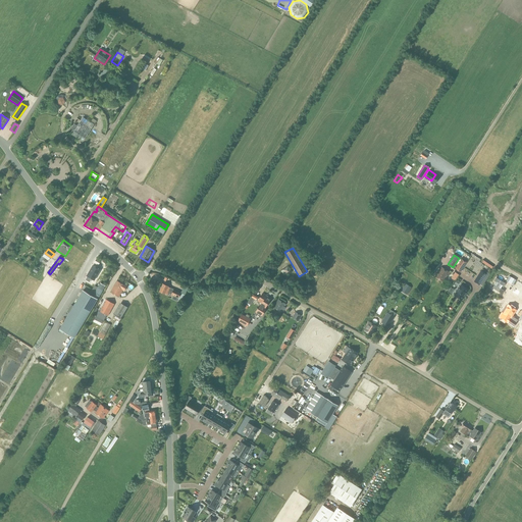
[(461,272),(467,263),(462,259),(455,269),(461,272)]
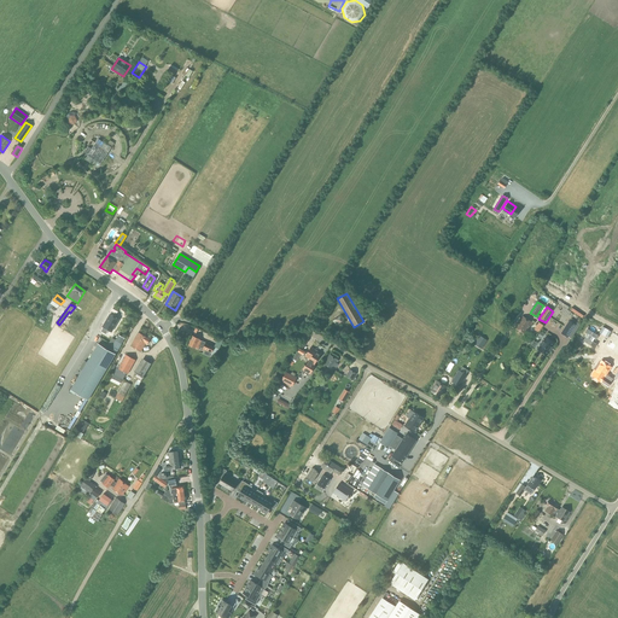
[(104,327),(101,332),(106,334),(109,331),(111,332),(118,320),(110,314),(103,327),(104,327)]
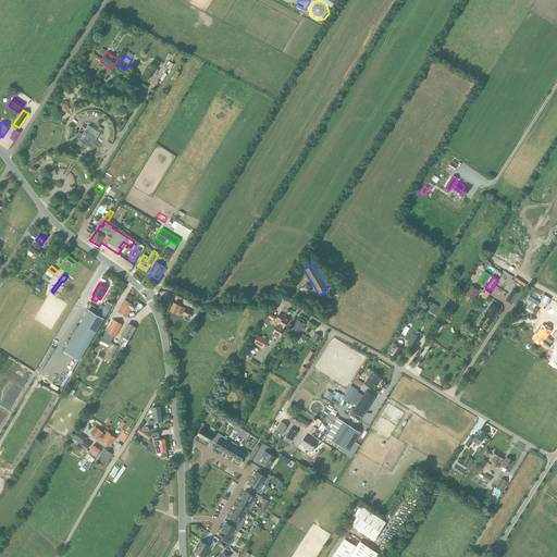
[(473,300),(480,291),(471,285),(465,295),(473,300)]
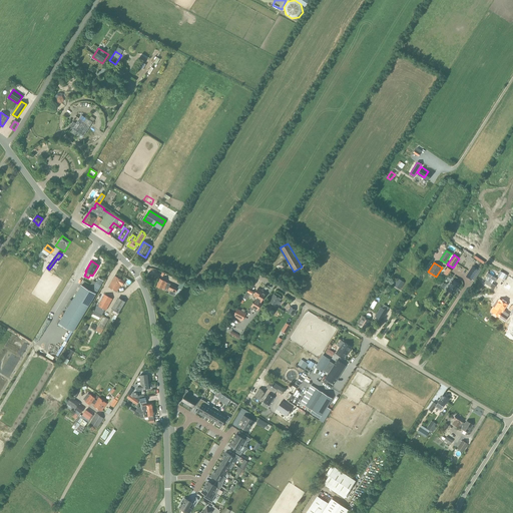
[(479,269),(474,266),(466,277),(471,281),(479,269)]
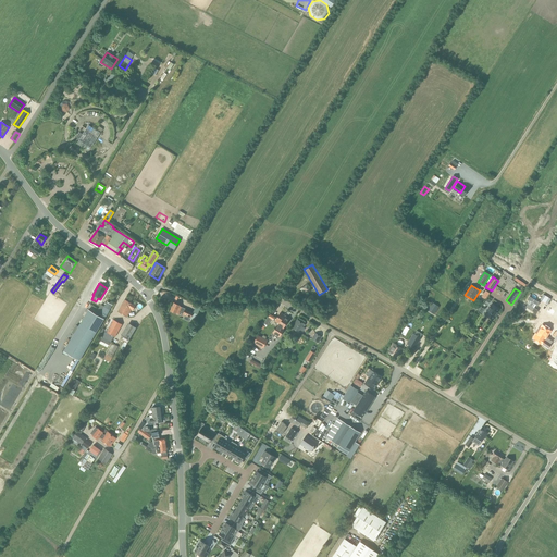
[(540,308),(522,300),(519,308),(531,313),(532,312),(545,318),(546,316),(556,320),(556,301),(549,299),(546,306),(542,304),(540,308)]
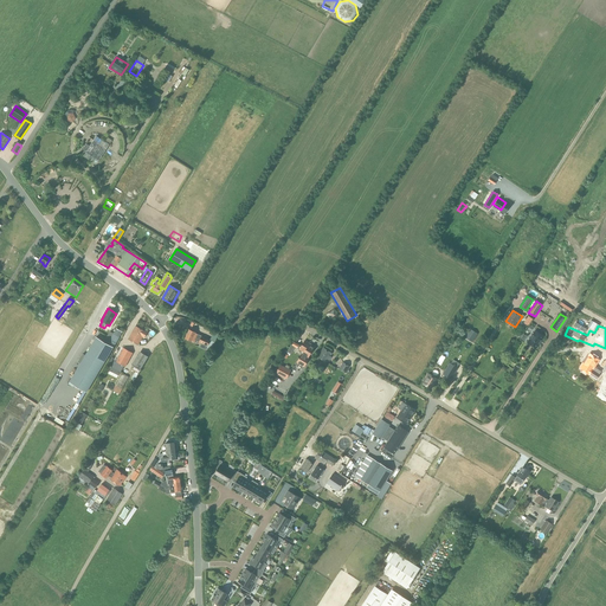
[(144,337),(148,333),(136,327),(128,340),(139,345),(143,337),(144,337)]
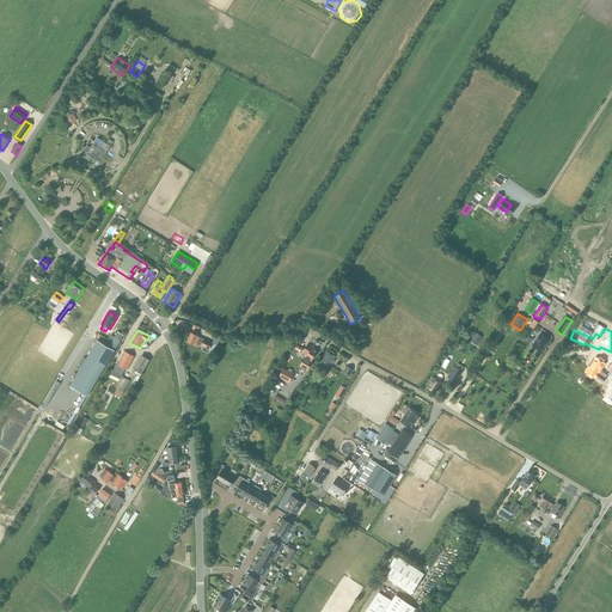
[(476,346),(482,337),(476,332),(470,341),(476,346)]
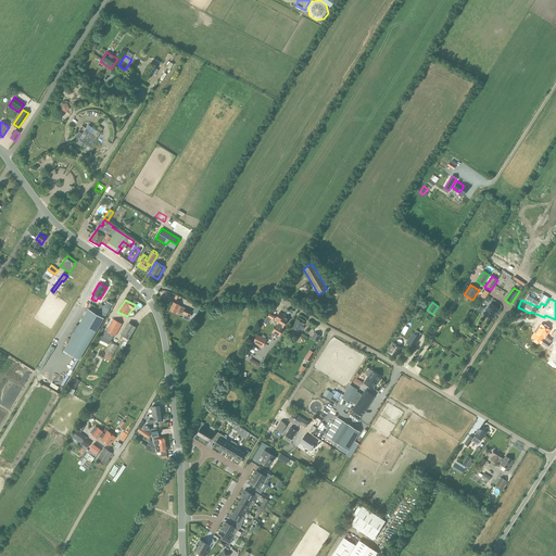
[(198,314),(192,312),(179,306),(179,305),(174,303),(171,311),(176,313),(177,313),(179,314),(179,313),(182,314),(194,319),(198,314)]
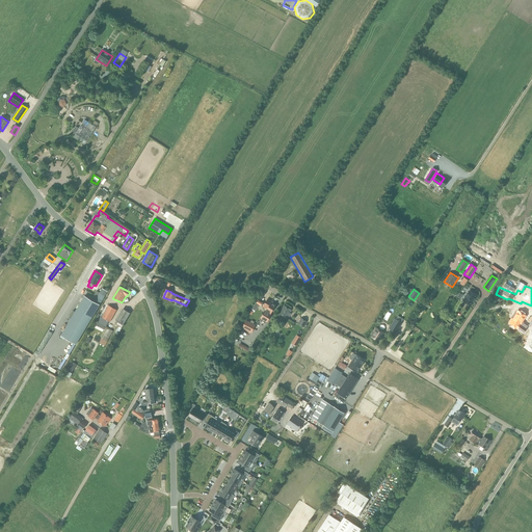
[(478,296),(470,291),(462,301),(471,308),(478,296)]
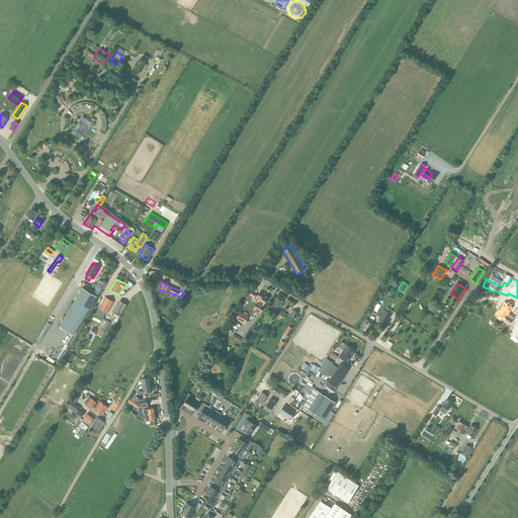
[(254,293),(257,288),(254,287),(251,292),(250,291),(249,294),(246,300),(249,303),(252,296),(254,297),(255,294),(254,293)]
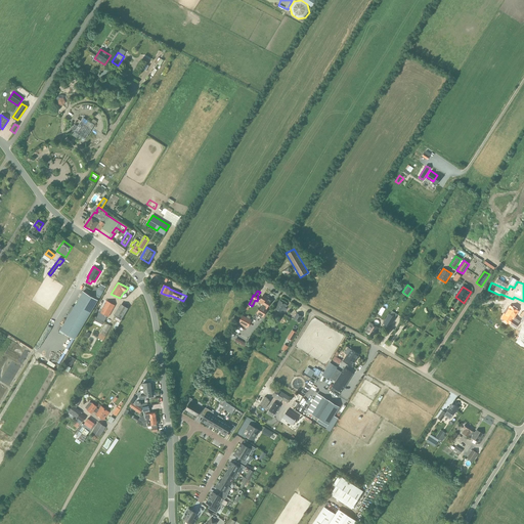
[(75,340),(99,300),(93,296),(92,298),(84,293),(61,331),(75,340)]
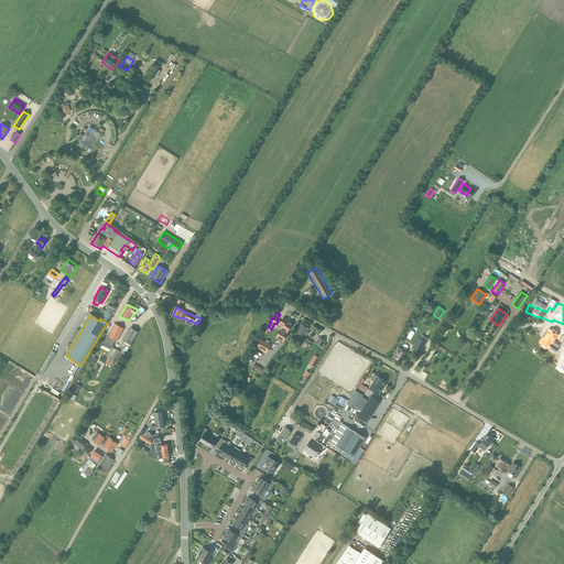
[(286,334),(288,332),(293,323),(284,317),(279,325),(283,328),(277,338),(282,342),(288,334),(286,334)]
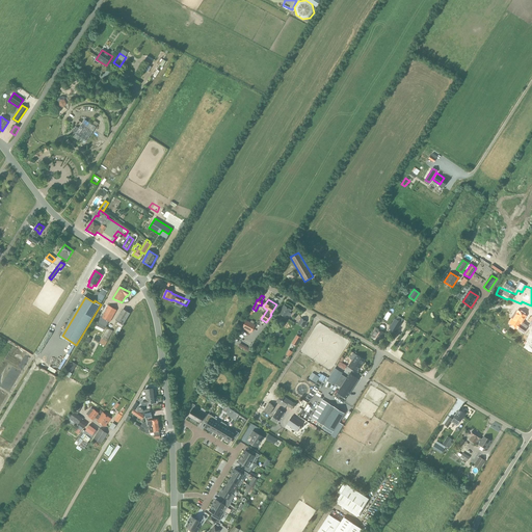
[(110,322),(116,311),(108,306),(103,316),(102,316),(96,325),(104,329),(109,321),(110,322)]
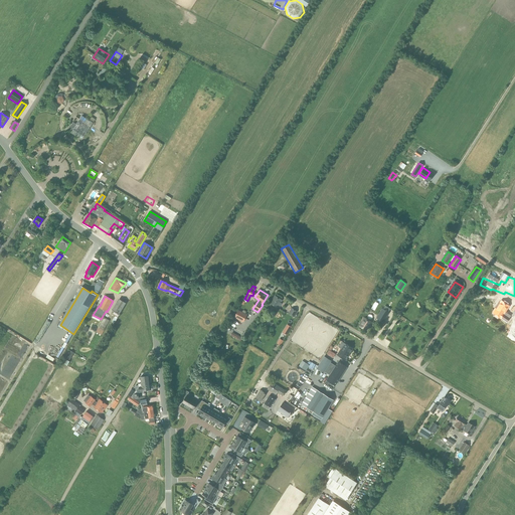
[(280,306),(282,304),(281,303),(282,301),(275,296),(270,303),(278,308),(279,305),(280,306)]
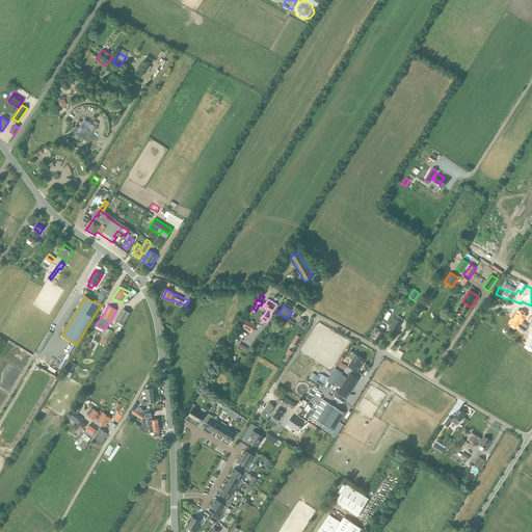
[(118,334),(122,327),(130,314),(123,309),(116,320),(117,321),(116,324),(120,326),(116,331),(118,334)]
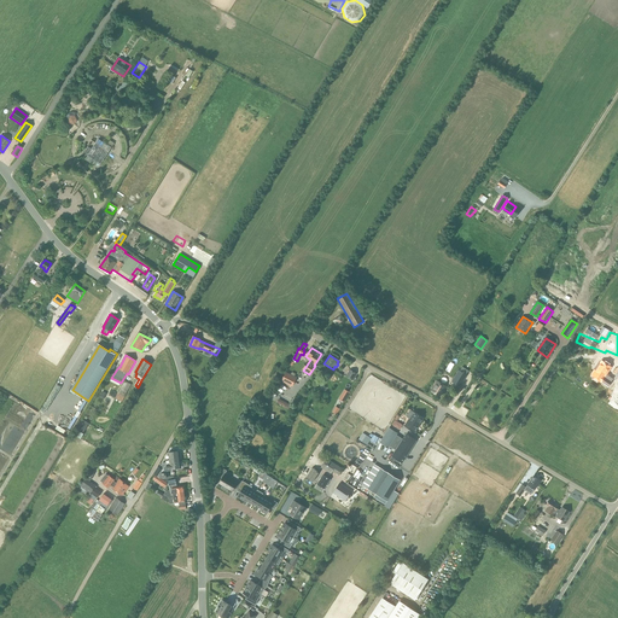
[(608,386),(611,382),(605,378),(612,367),(601,360),(590,375),(601,383),(608,386)]
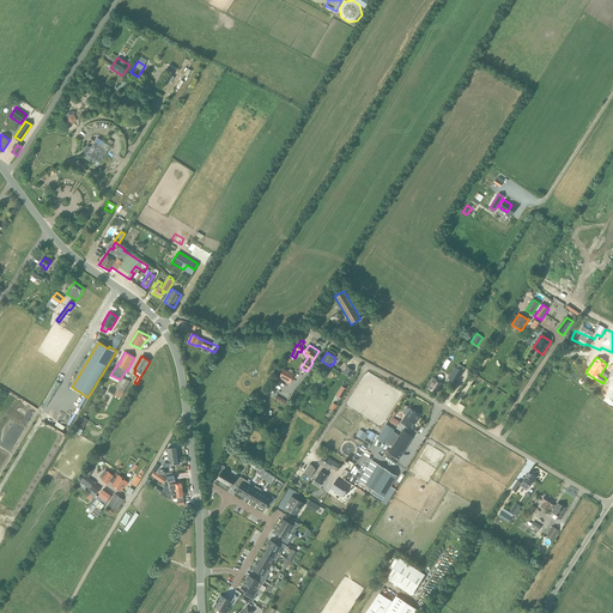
[(456,383),(466,368),(459,364),(449,378),(456,383)]
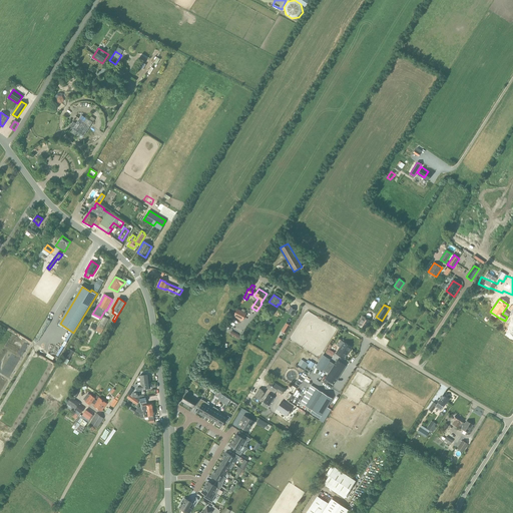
[(249,321),(252,314),(250,313),(252,310),(249,308),(244,319),(249,321)]
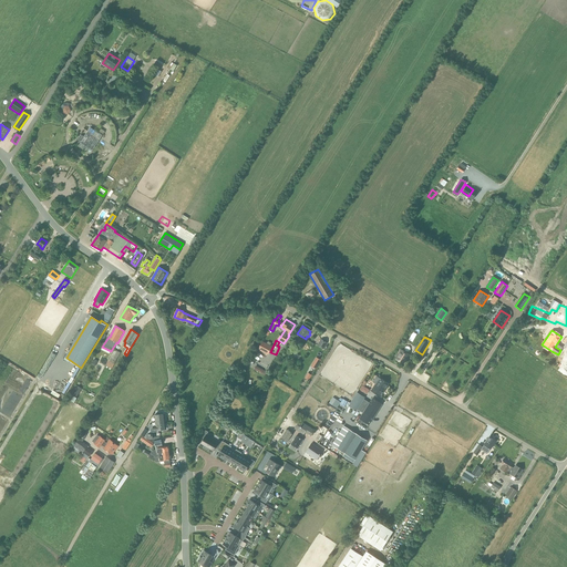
[(327,343),(321,340),(317,344),(322,349),(327,343)]
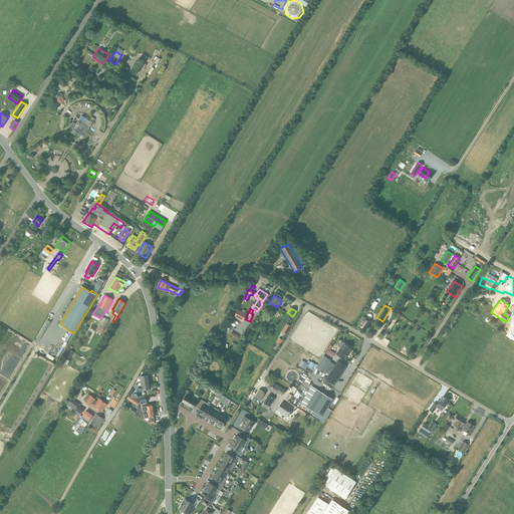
[(246,315),(237,310),(234,317),(242,321),(246,315)]
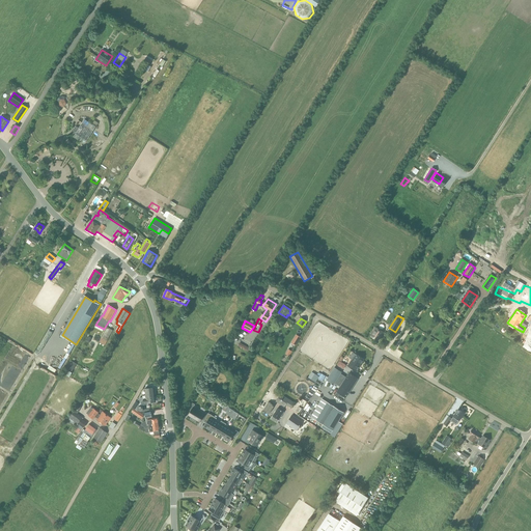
[(378,340),(383,332),(376,328),(371,336),(378,340)]
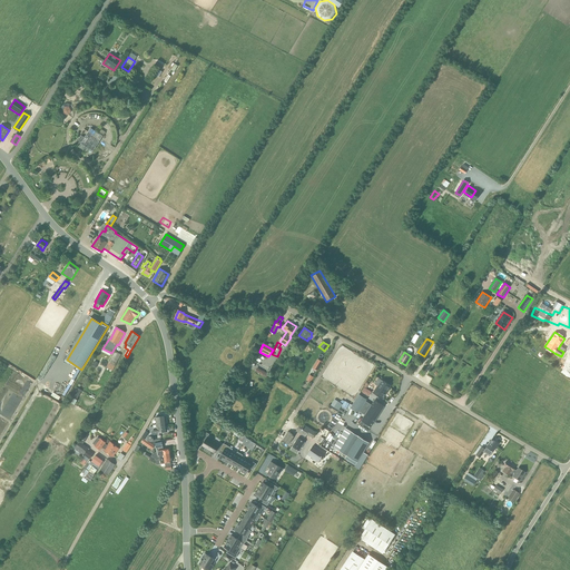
[(318,360),(313,367),(318,371),(323,362),(318,360)]
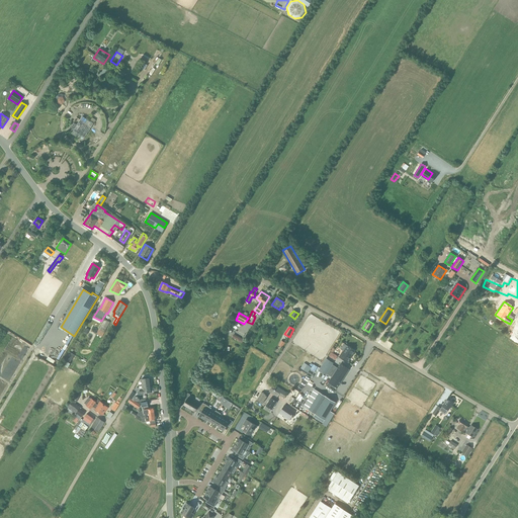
[(234,334),(232,338),(243,344),(245,340),(234,334)]
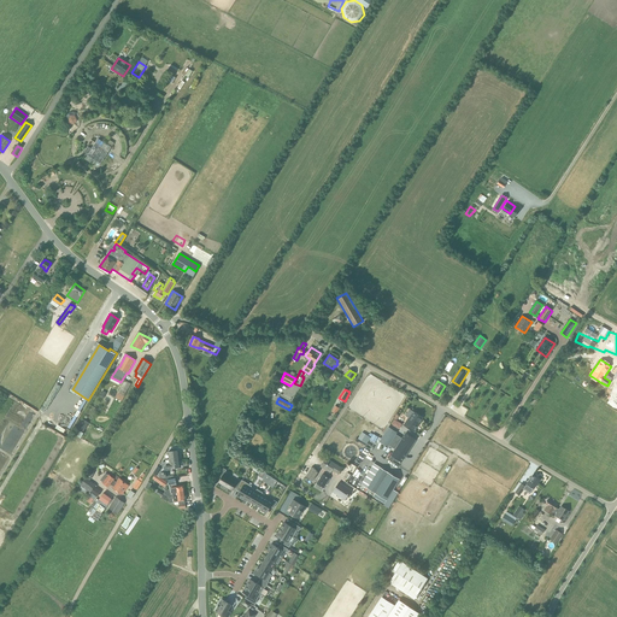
[(413,432),(422,417),(413,411),(404,425),(413,432)]
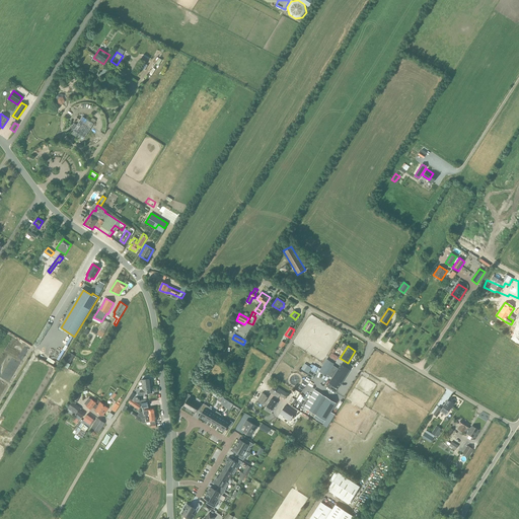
[(69,363),(74,355),(70,352),(65,361),(69,363)]
